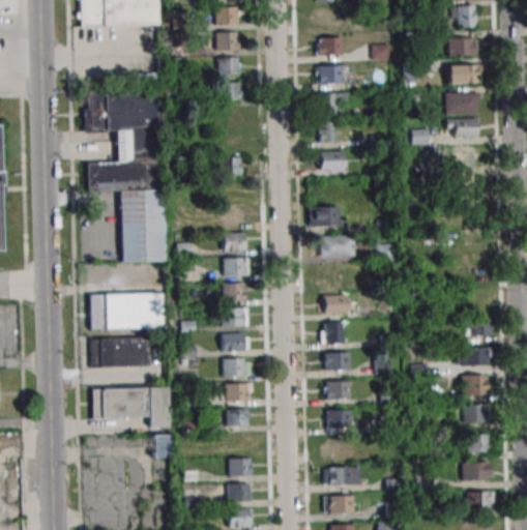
[(158,26),(158,0),(79,0),(80,26),(158,26)]
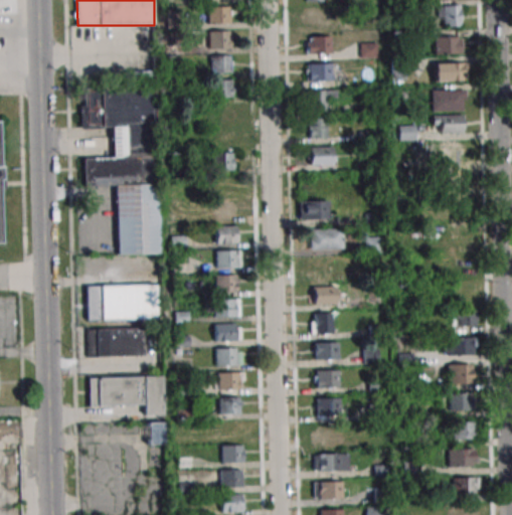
[(440,5),(440,26),(463,26),(463,5),(440,5)]
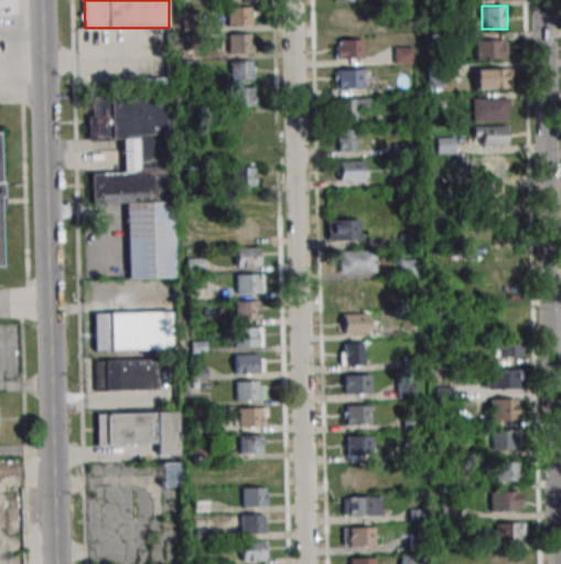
[(229,25),(255,25),(255,7),(229,7),(229,25)]
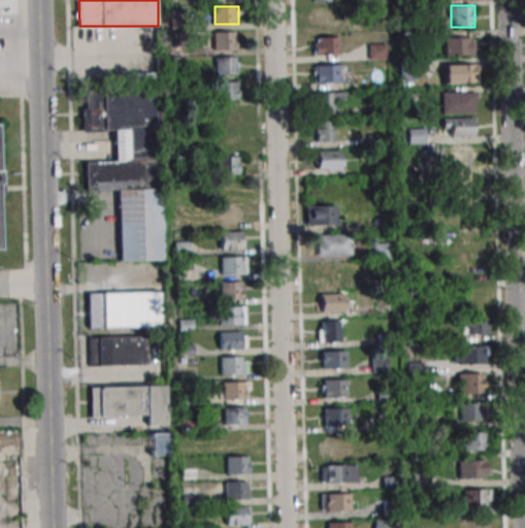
[(340,8),(316,8),(316,26),(340,26),(340,8)]
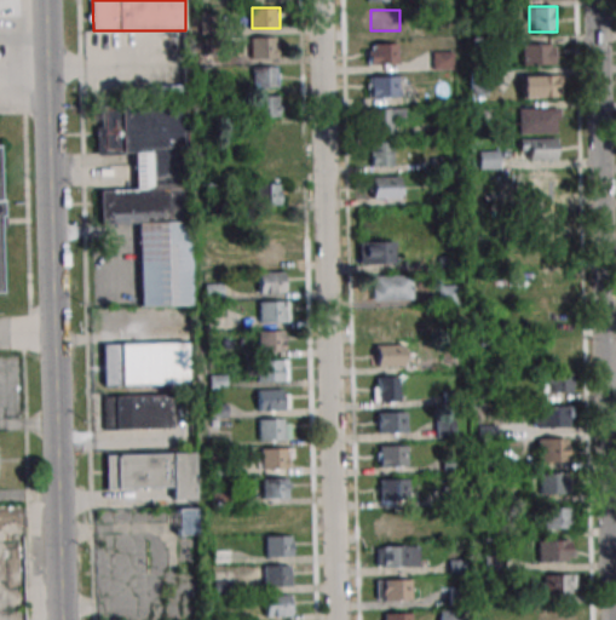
[(280,38),(253,36),(253,58),(280,58),(280,38)]
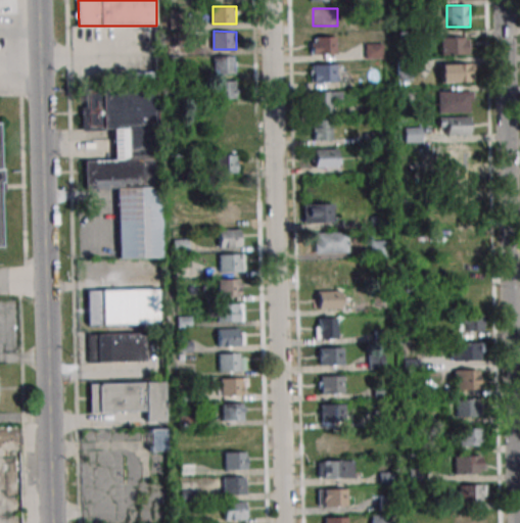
[(313,37),(313,54),(338,54),(338,37),(313,37)]
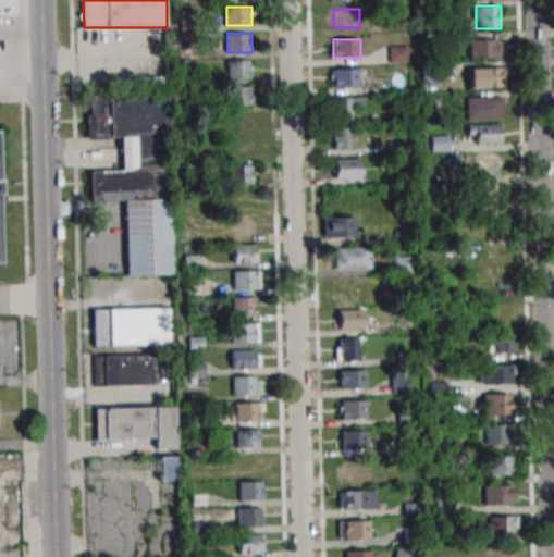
[(501,39),(472,39),(472,58),(501,58),(501,39)]
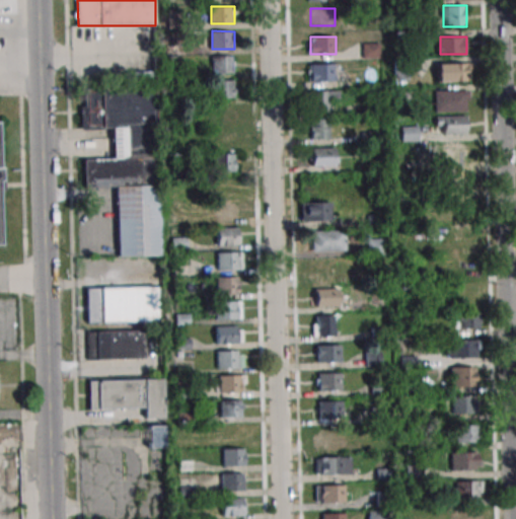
[(382,58),(382,44),(365,44),(365,58),(382,58)]
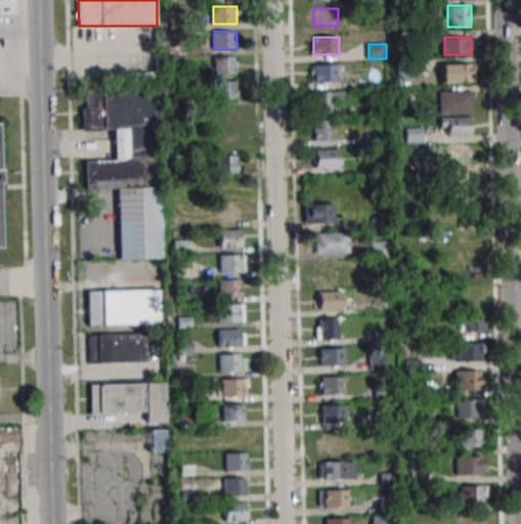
[(237,56),(215,56),(215,73),(237,73),(237,56)]
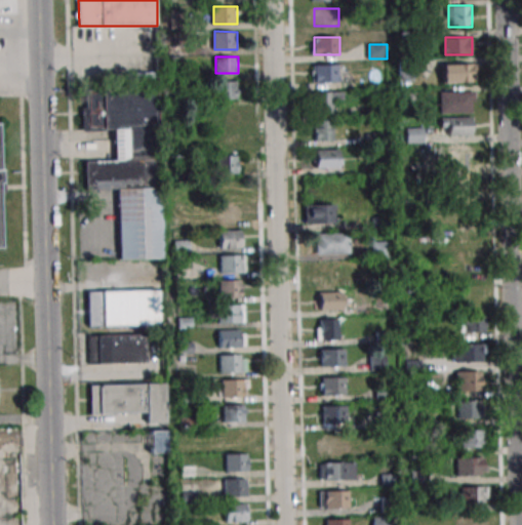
[(342,82),(342,65),(314,65),(314,82),(342,82)]
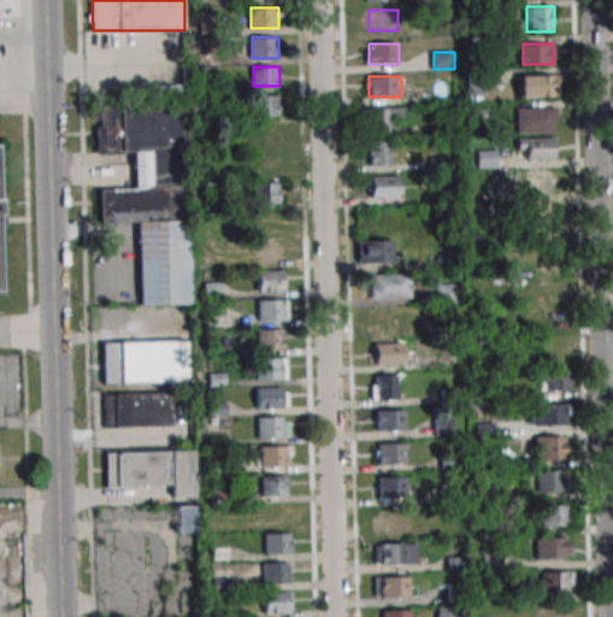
[(523,98),(559,98),(559,76),(523,76),(523,98)]
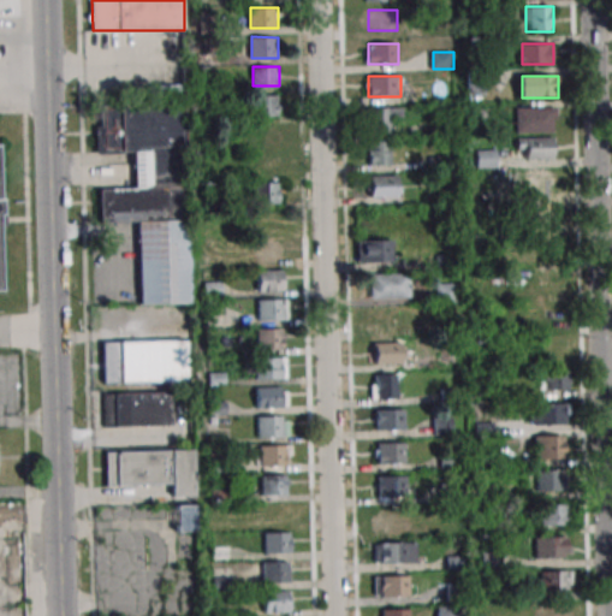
[(256,95),(256,116),(281,116),(281,95),(256,95)]
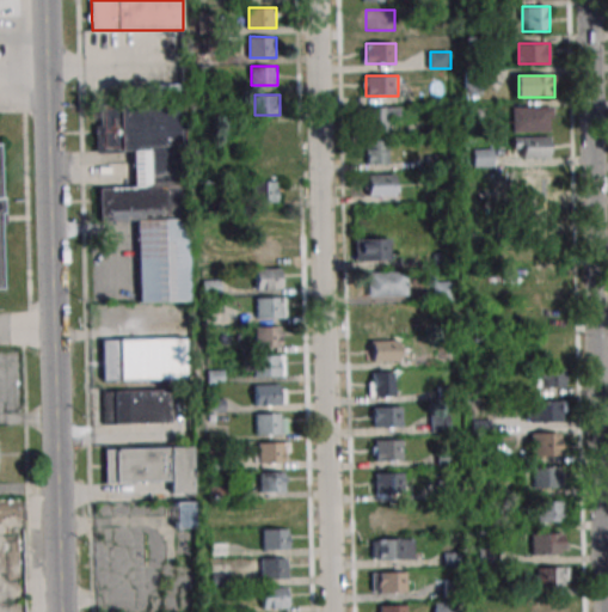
[(191,301),(186,103),(97,105),(98,153),(136,152),(136,188),(102,188),(102,221),(139,221),(141,303),(191,301)]
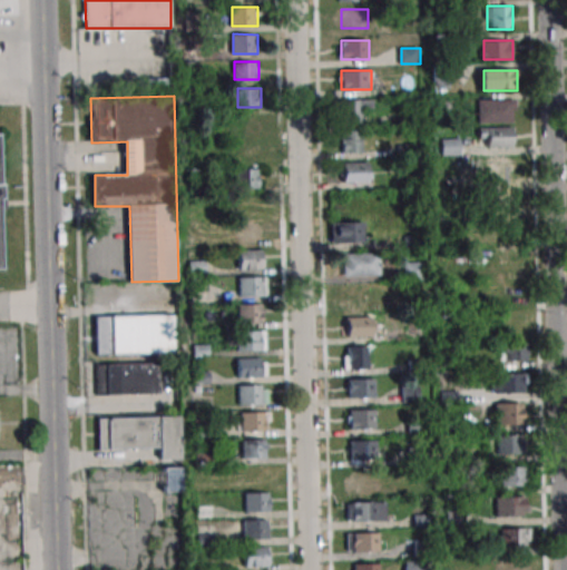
[(518,99),(480,99),(480,123),(518,123),(518,99)]
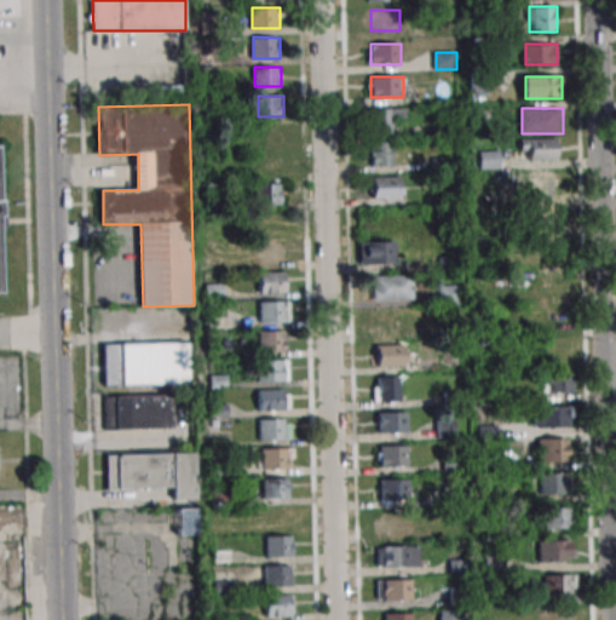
[(376,133),(397,133),(397,119),(408,119),(408,109),(376,109),(376,133)]
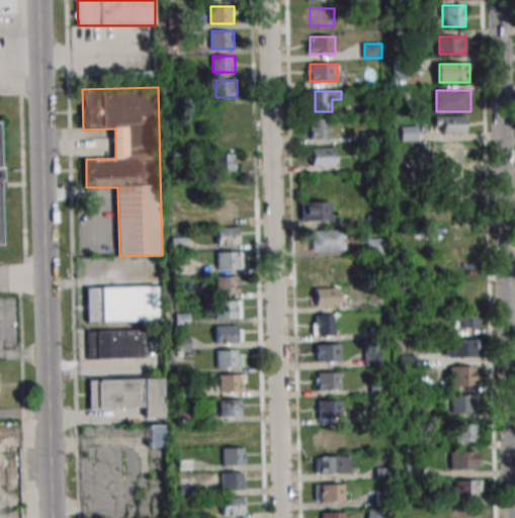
[(218,104),(218,121),(238,121),(238,104),(218,104)]
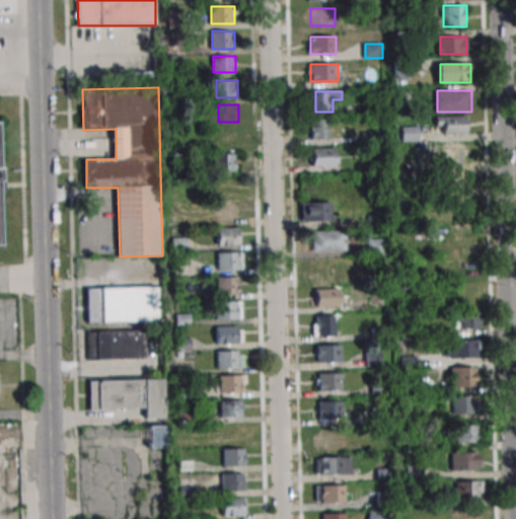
[(469,116),(438,116),(438,133),(469,133),(469,116)]
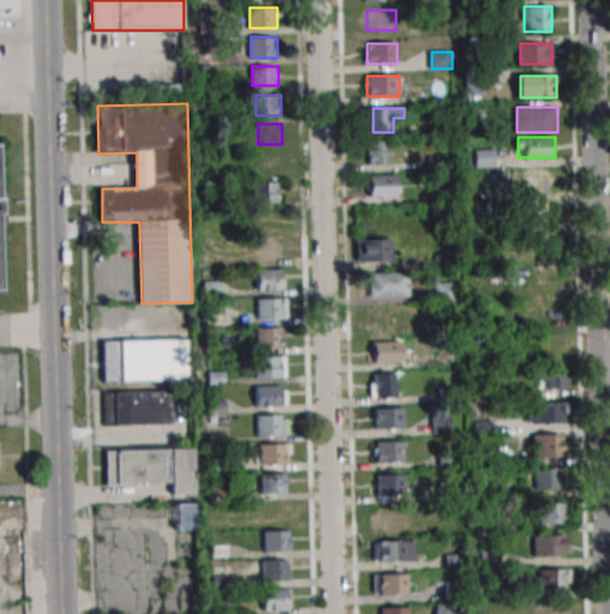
[(392,164),(392,140),(369,140),(369,164),(392,164)]
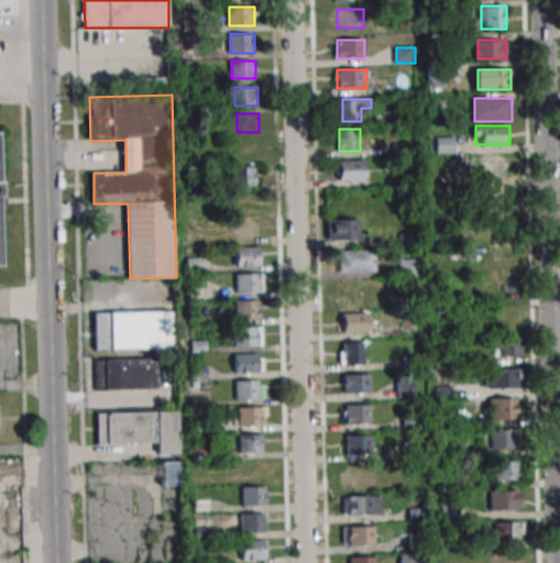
[(234,141),(234,159),(260,159),(260,141),(234,141)]
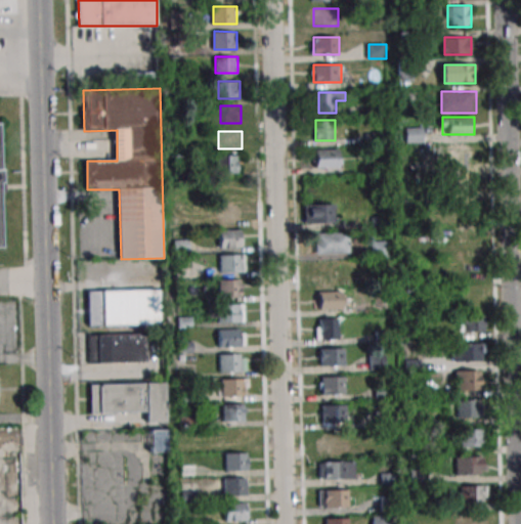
[(474,166),(474,143),(456,143),(456,154),(448,154),(448,166),(474,166)]
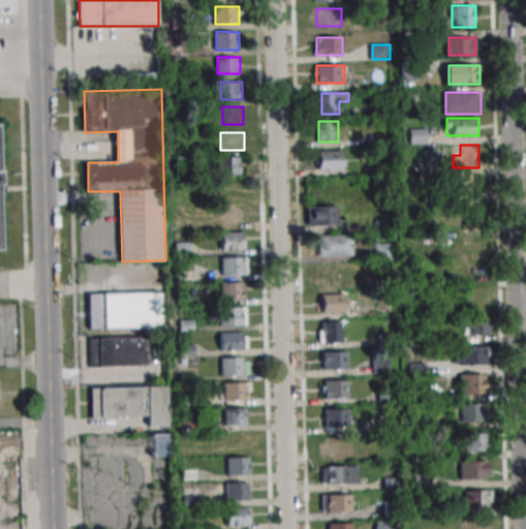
[(344,151),(320,151),(320,168),(344,168),(344,151)]
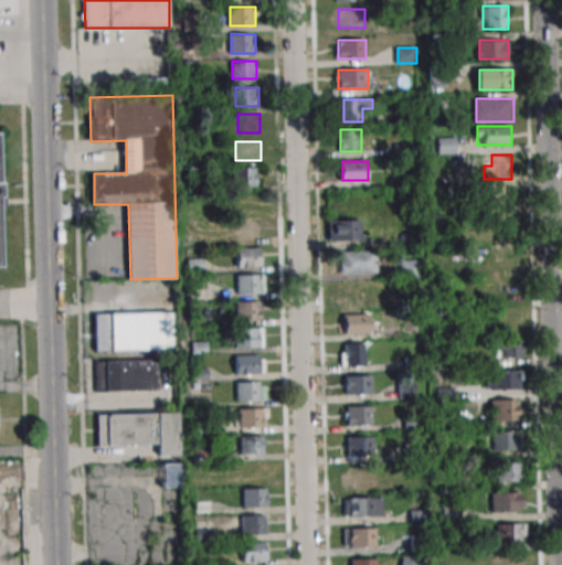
[(235,168),(235,187),(260,187),(260,168),(235,168)]
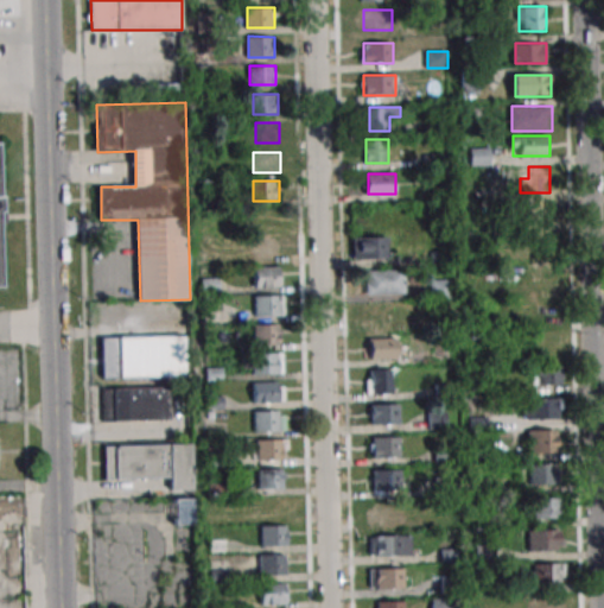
[(279,238),(253,238),(253,258),(279,258),(279,238)]
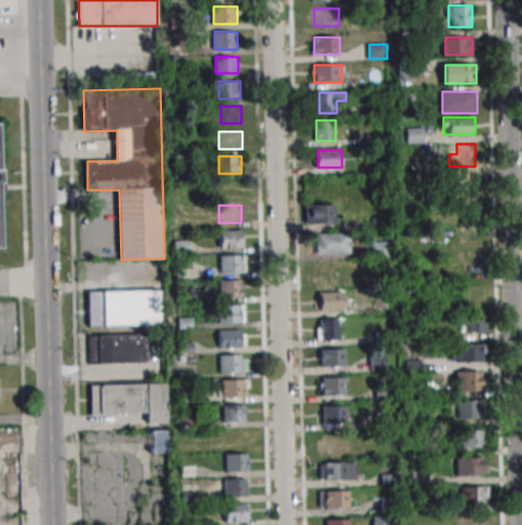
[(338,223),(338,205),(308,205),(308,223),(338,223)]
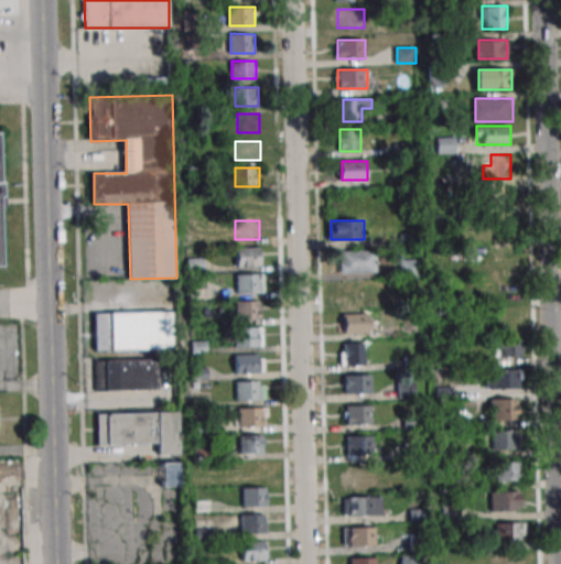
[(261,248),(238,248),(238,267),(261,267),(261,248)]
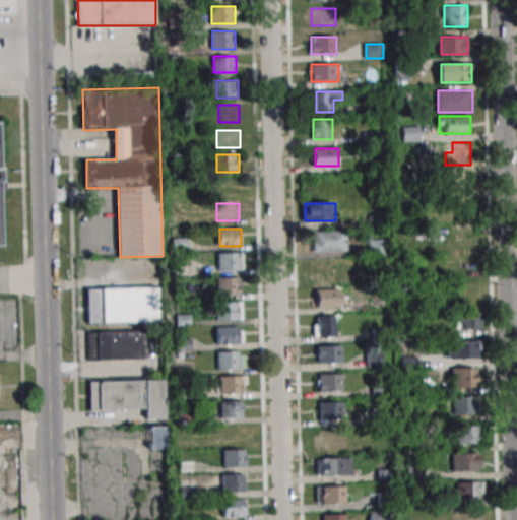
[(314,251),(348,251),(348,233),(314,233),(314,251)]
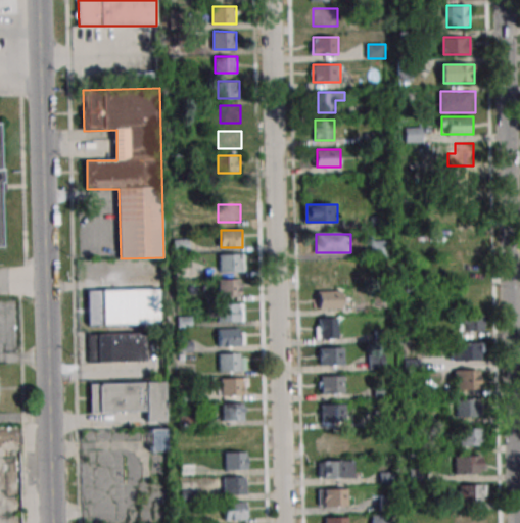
[(372,256),(390,256),(390,241),(372,241),(372,256)]
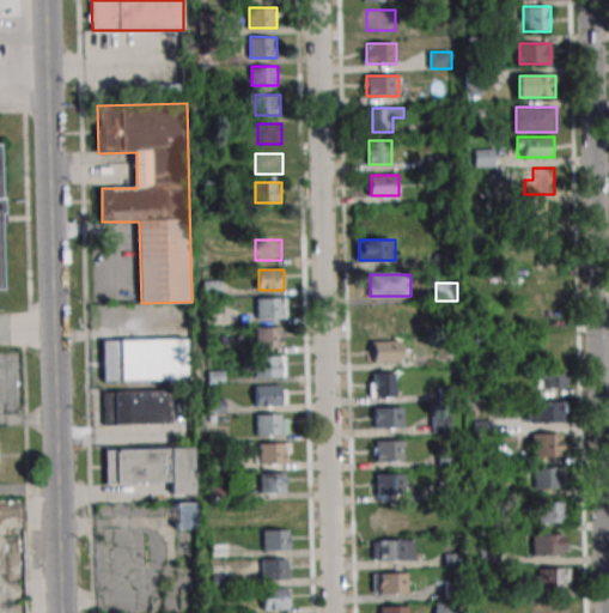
[(259,319),(284,319),(284,298),(259,298),(259,319)]
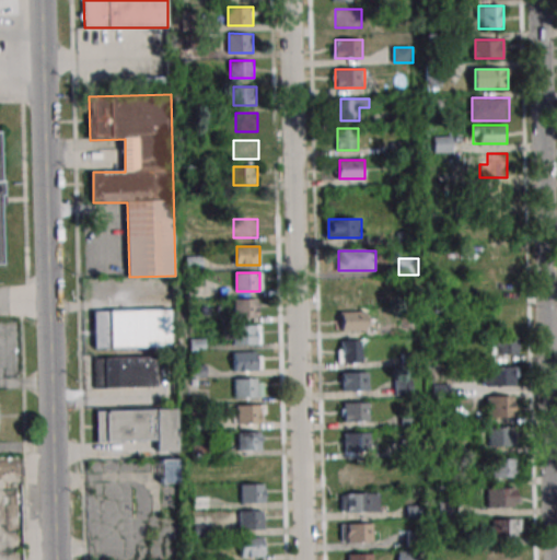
[(368,302),(368,281),(335,281),(335,302),(368,302)]
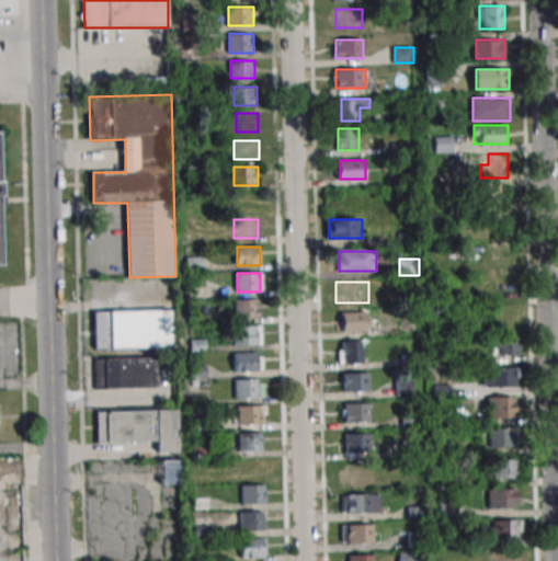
[(261,318),(261,300),(236,300),(236,318),(261,318)]
